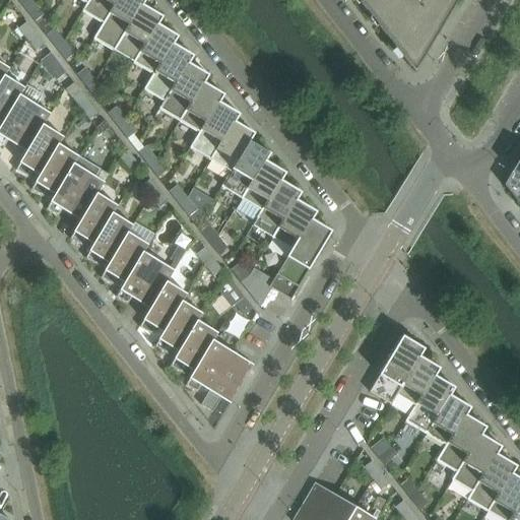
[(34,3),(30,0),(16,0),(24,10),(34,3)]
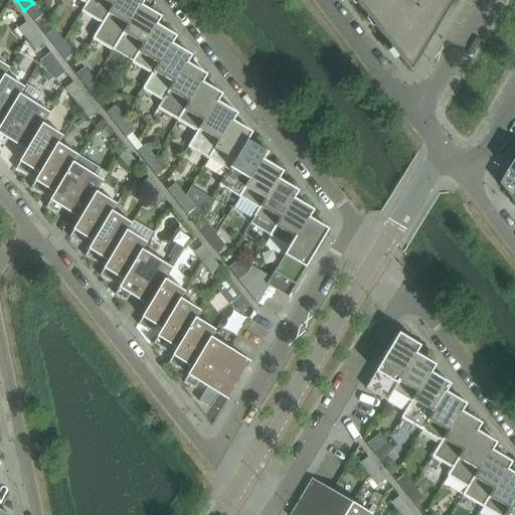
[(102,24),(117,0),(90,0),(87,5),(86,4),(81,12),(102,24)]
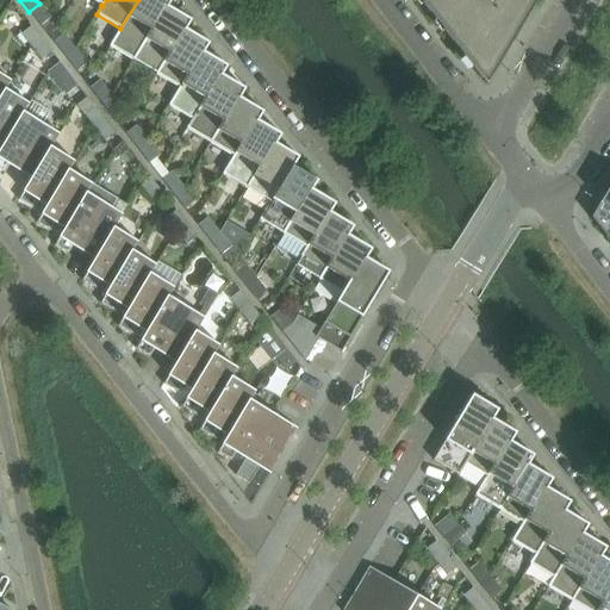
[(134,61),(167,7),(168,7),(172,0),(138,0),(120,29),(110,47),(134,61)]
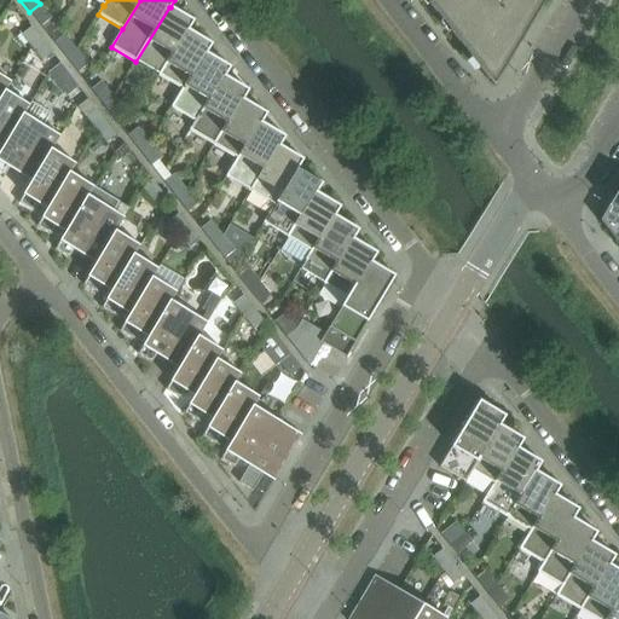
[(424,0),(493,87),(545,0),(424,0)]
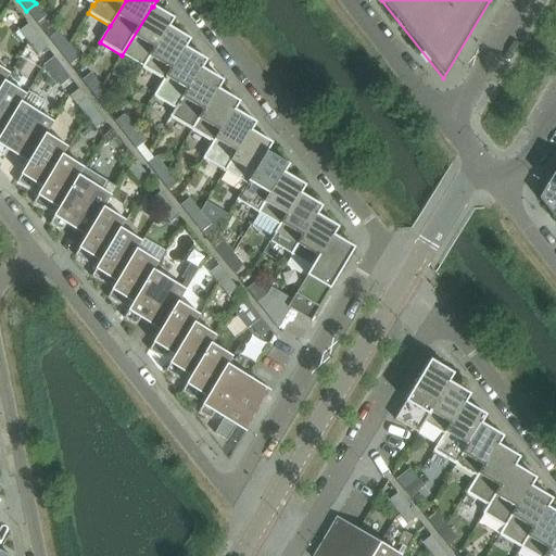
[(47,17),(36,3),(26,11),(37,24),(47,17)]
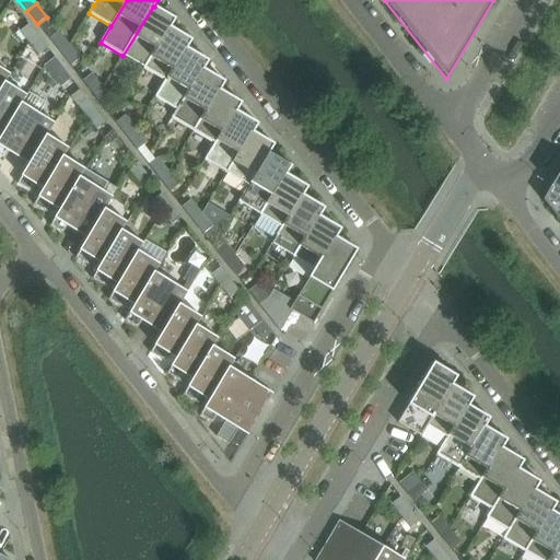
[(144,69),(170,27),(171,27),(175,20),(154,7),(153,7),(123,56),(144,69)]
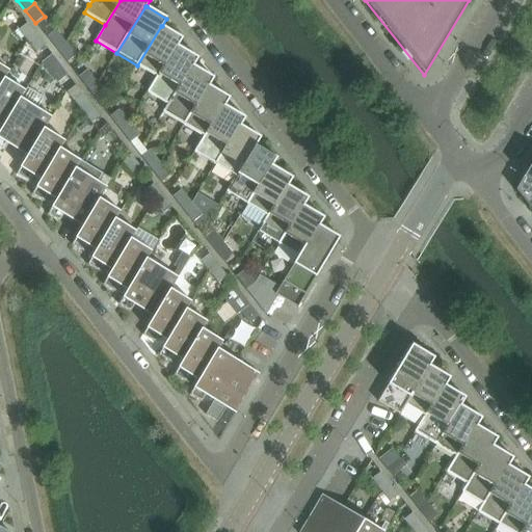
[(36,34),(27,24),(18,31),(27,42),(36,34)]
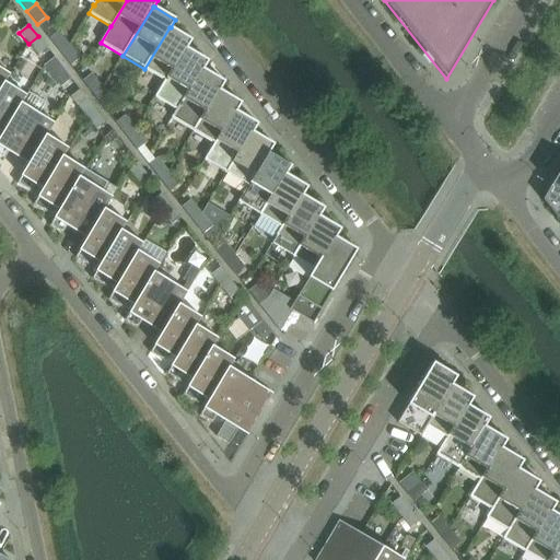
[(166,81),(186,48),(187,49),(193,41),(171,27),(170,27),(144,69),(164,81),(166,81)]
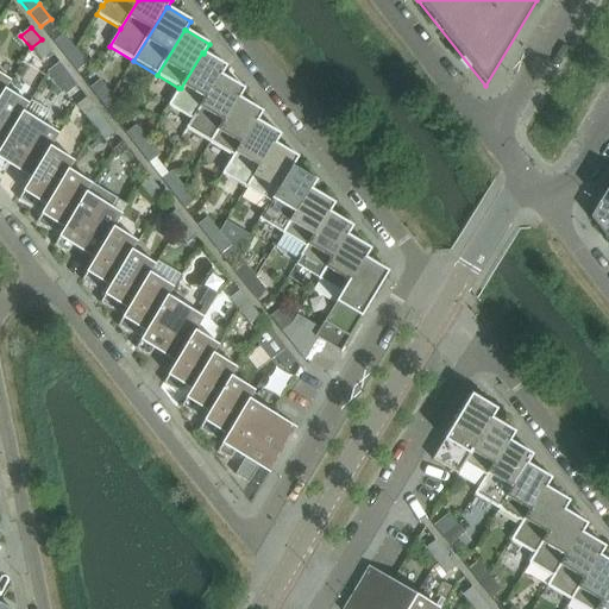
[(75,50),(63,35),(54,43),(66,57),(75,50)]
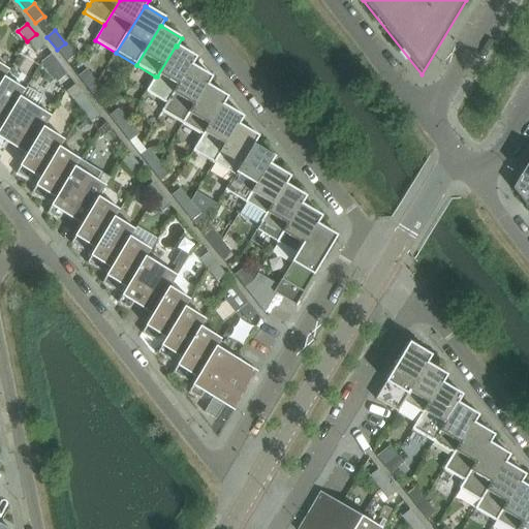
[(45,47),(36,34),(27,41),(36,53),(45,47)]
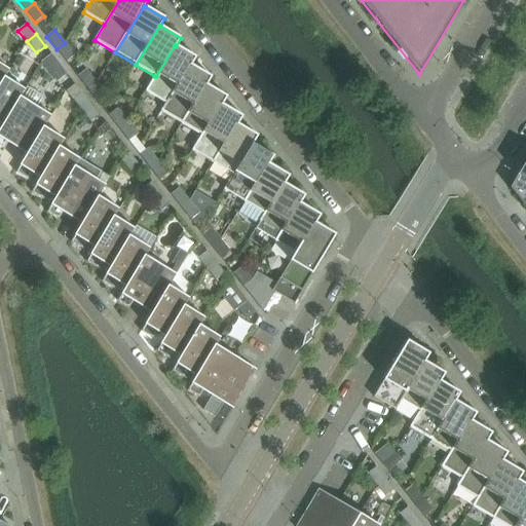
[(75,55),(65,43),(57,49),(66,63),(75,55)]
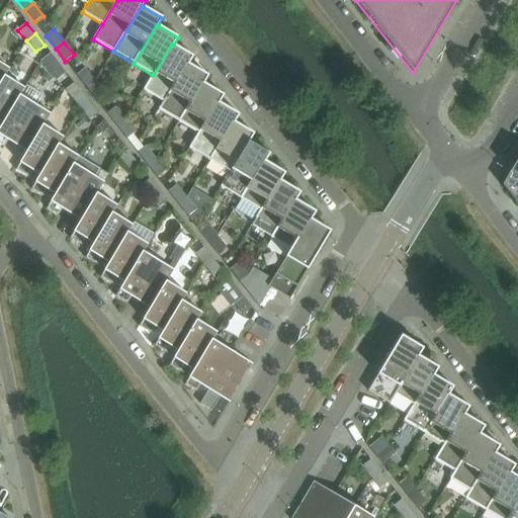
[(164,102),(187,64),(188,65),(193,57),(173,46),(172,45),(154,75),(152,75),(143,90),(163,101),(164,102)]
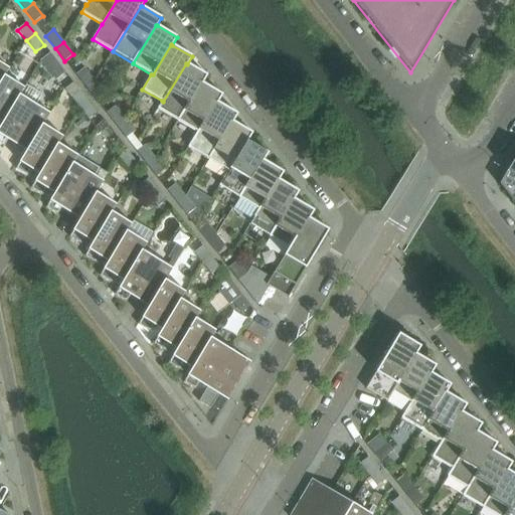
[(58,62),(50,52),(41,59),(40,61),(47,71),(58,62)]
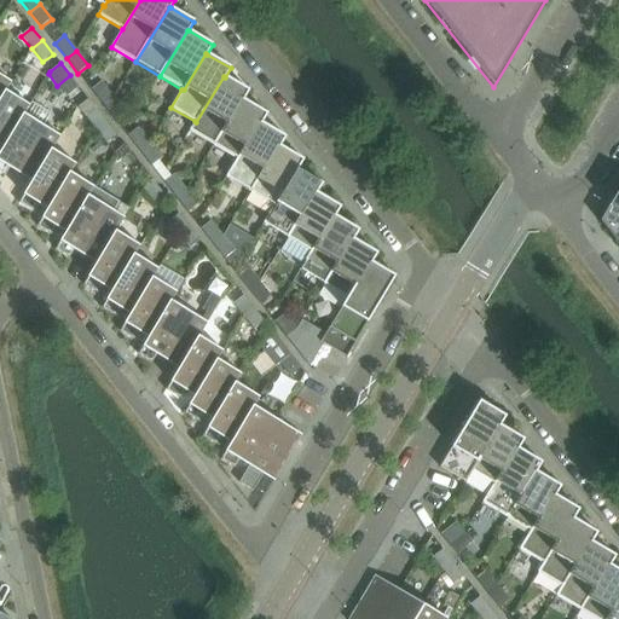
[(0,100),(5,92),(11,84),(0,76),(0,100)]
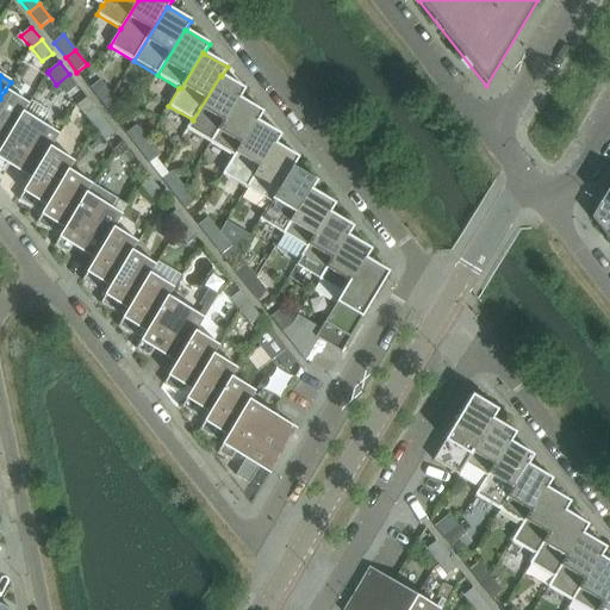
[(211,143),(238,98),(240,99),(246,91),(222,76),(221,75),(193,120),(192,119),(187,129),(211,143)]
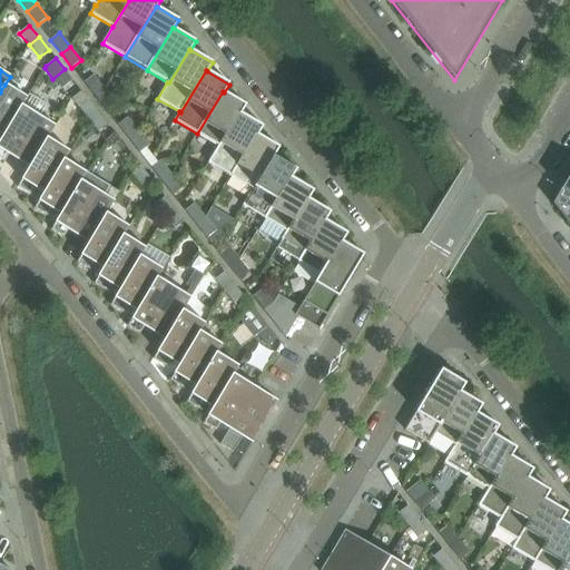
[(105,89),(94,76),(84,84),(95,97),(105,89)]
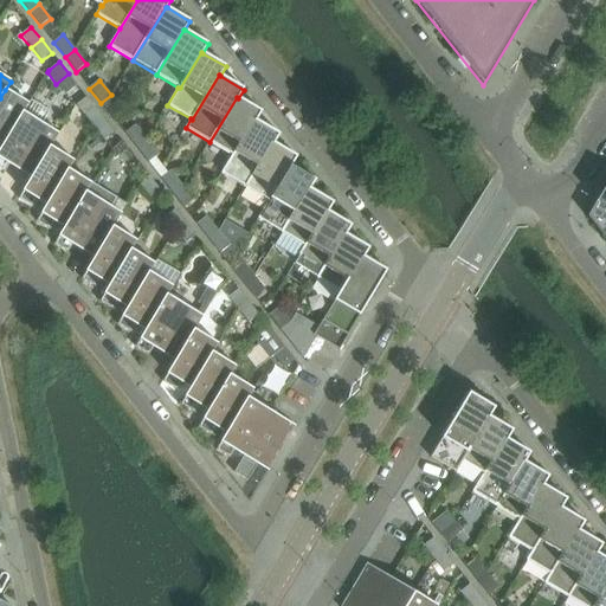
[(0,147),(1,148),(24,113),(28,104),(5,90),(0,98),(0,147)]
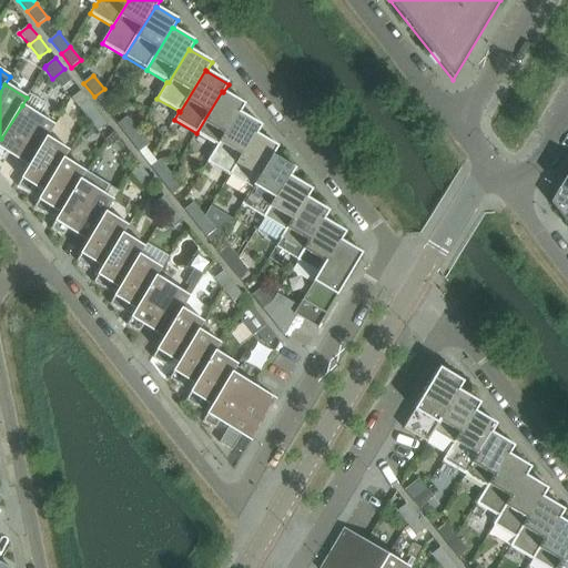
[(114,103),(104,89),(94,97),(105,110),(114,103)]
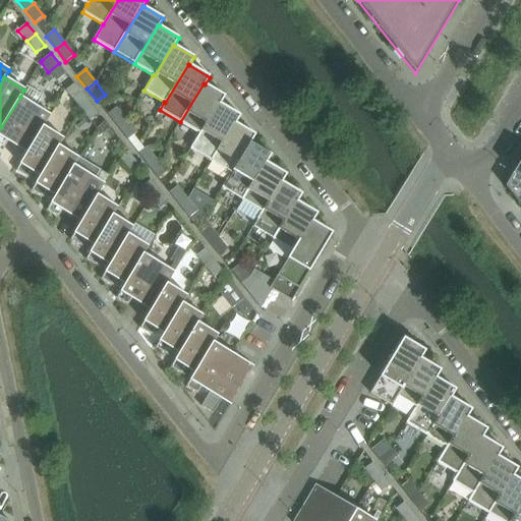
[(200,134),(219,103),(220,104),(225,97),(205,84),(204,83),(180,122),(199,133),(200,134)]
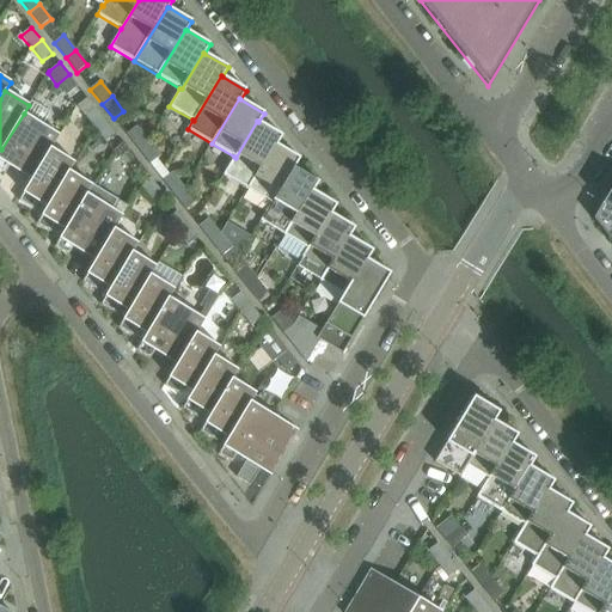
[(105,121),(95,108),(85,116),(95,129),(105,121)]
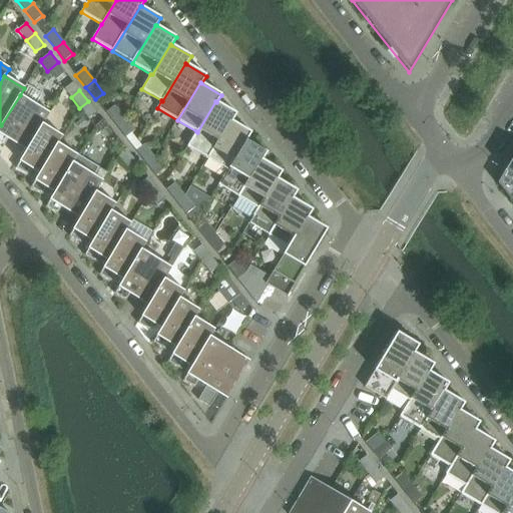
[(43,125),(50,113),(20,95),(1,125),(0,126),(0,143),(4,146),(8,140),(26,150),(43,125)]
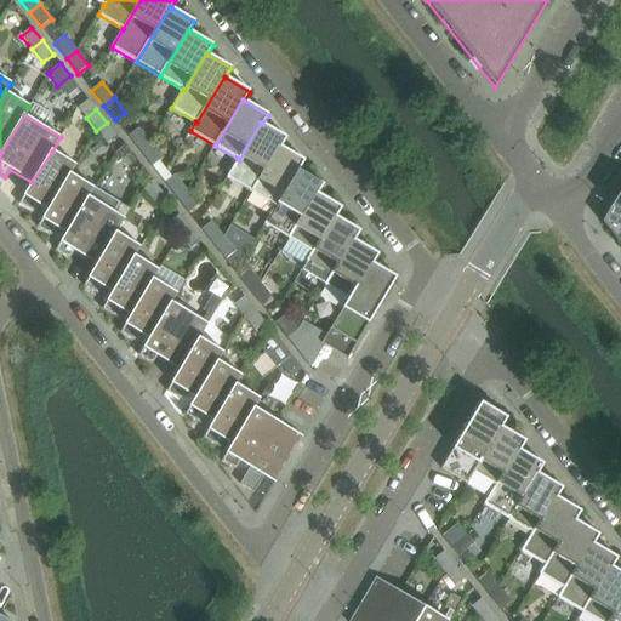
[(118,136),(107,123),(96,131),(107,144),(118,136)]
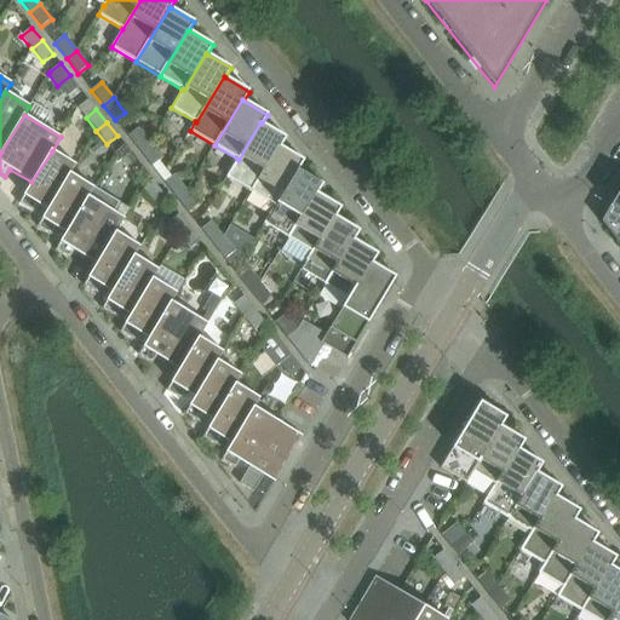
[(252,193),(279,147),(281,147),(286,138),(262,124),(260,122),(239,160),(237,159),(227,177),(252,193)]
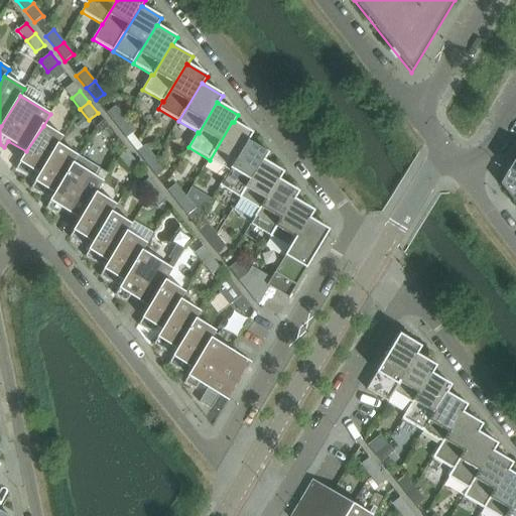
[(125,120),(115,107),(107,114),(116,126),(125,120)]
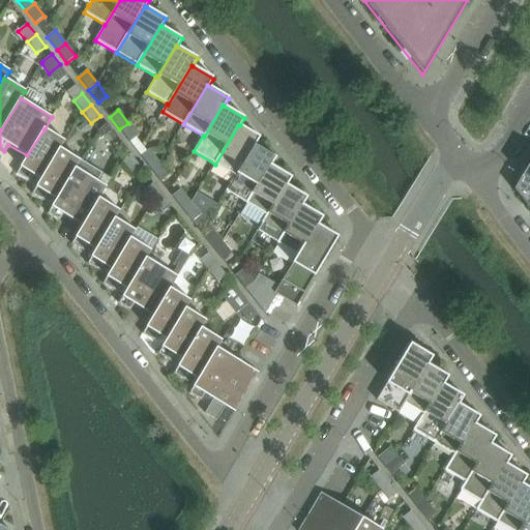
[(139,136),(128,123),(119,129),(129,143),(139,136)]
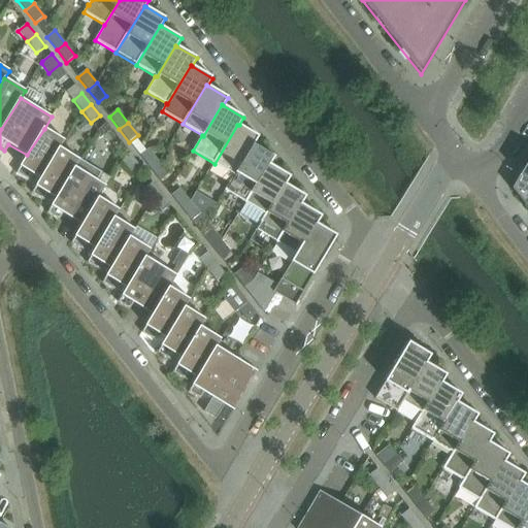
[(101,135),(109,128),(106,124),(97,131),(101,135)]
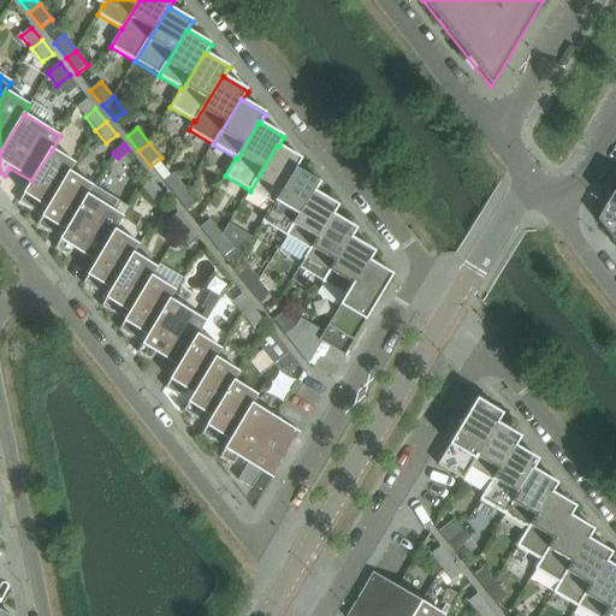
[(273,206),(295,169),(296,170),(302,160),(279,146),(277,146),(250,191),(273,205),(273,206)]
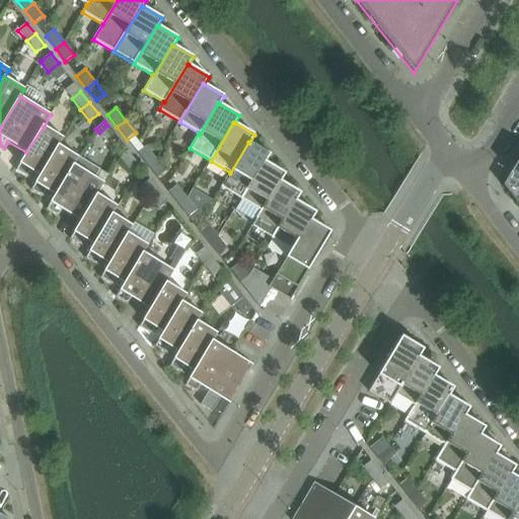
[(40,176),(59,146),(63,138),(44,127),(26,152),(15,171),(27,178),(31,171),(40,176)]
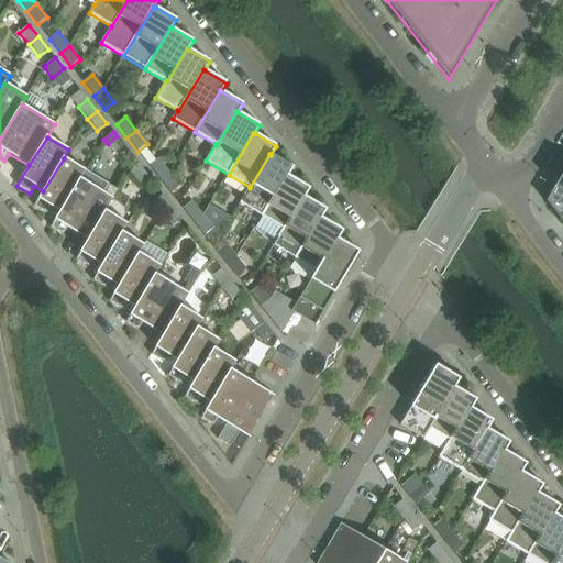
[(262,217),(287,175),(288,176),(293,168),(271,155),(269,154),(250,188),(250,187),(240,203),(262,217)]
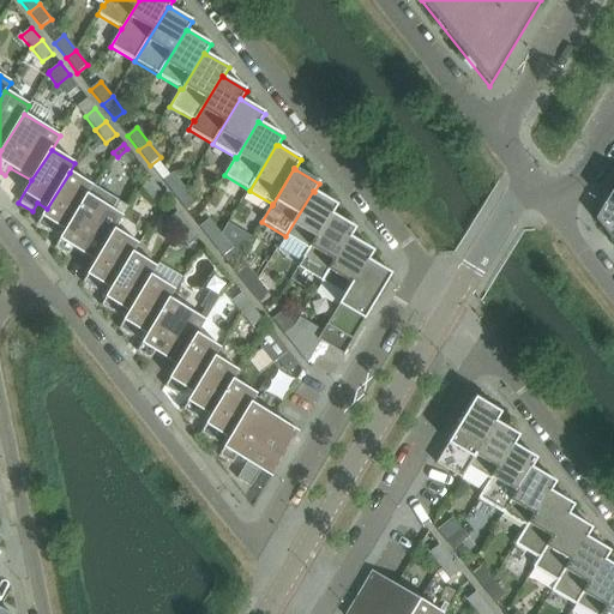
[(185,188),(179,181),(190,179),(188,169),(173,173),(163,181),(174,197),(185,188)]
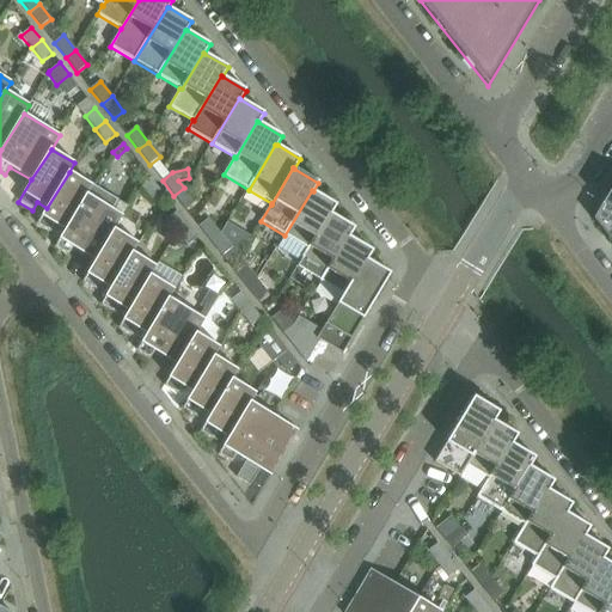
[(65,231),(92,185),(69,172),(47,208),(36,225),(50,233),(55,225),(65,231)]
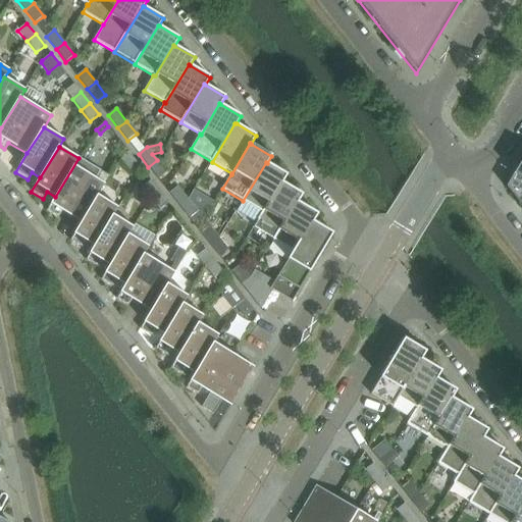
[(138,164),(128,152),(119,159),(128,171),(138,164)]
